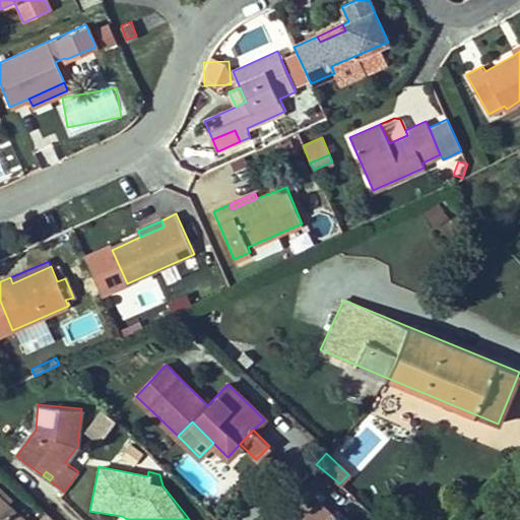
[(0,519),(24,519),(4,502),(0,497),(0,519)]
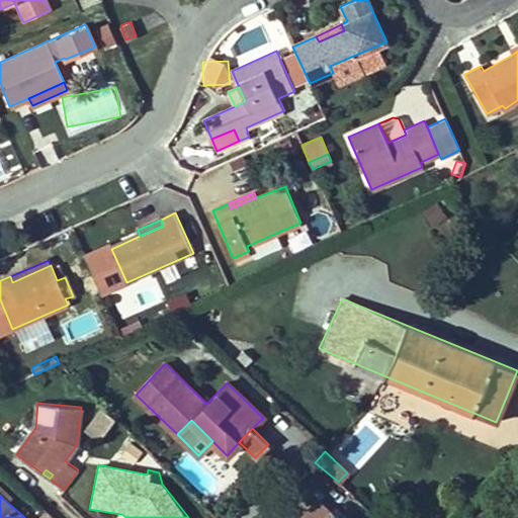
[(338,517),(320,502),(304,517),(287,517),(274,506),(262,517),(338,517)]
